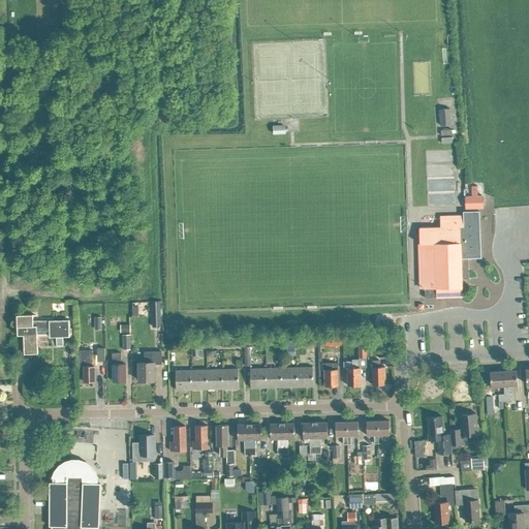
[(440,123),(450,123),(449,106),(439,106),(440,123)]
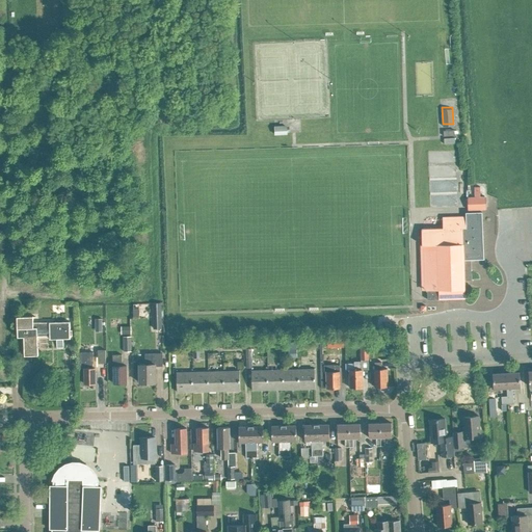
[(274,134),(287,133),(286,125),(274,126),(274,134)]
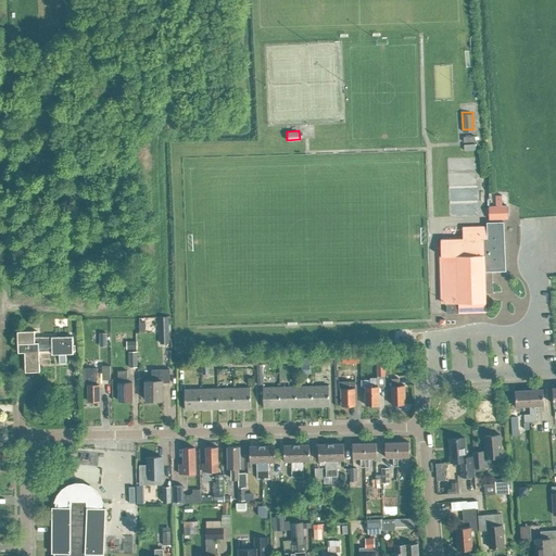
[(490,218),(507,218),(506,205),(502,205),(496,205),(490,205),(490,218)]
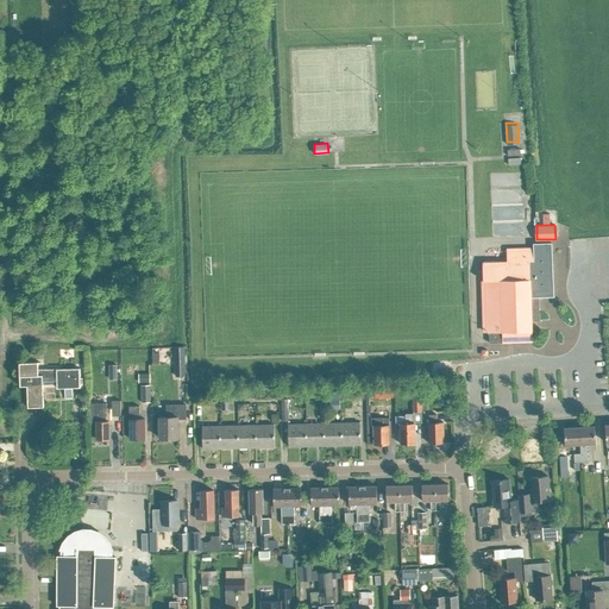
[(533,246),(507,248),(507,261),(483,261),(484,299),(482,299),(483,324),(484,322),(485,332),(489,332),(489,343),(532,341),(532,330),(532,320),(539,320),(539,296),(554,295),(552,242),(533,243),(533,246)]
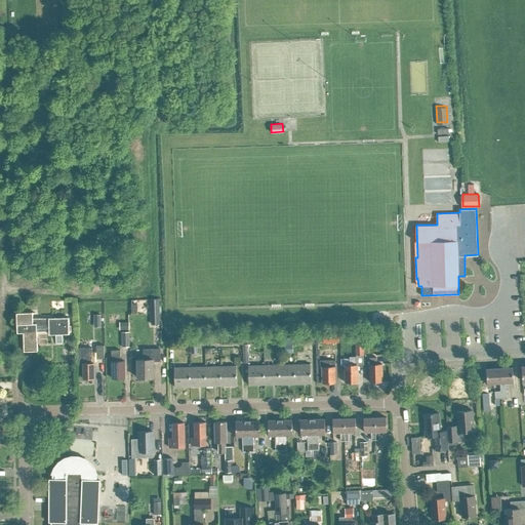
[(151,324),(160,323),(159,303),(150,303),(151,324)]
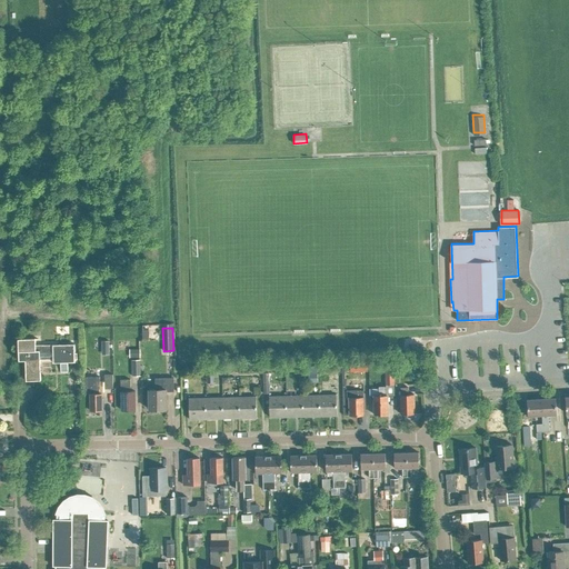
[(22,359),(23,377),(26,377),(26,379),(40,378),(40,359),(53,359),(53,363),(60,363),(60,369),(68,369),(68,362),(75,362),(75,359),(77,359),(77,352),(75,353),(75,343),(52,343),(52,345),(36,345),(36,338),(18,338),(18,359),(22,359)]
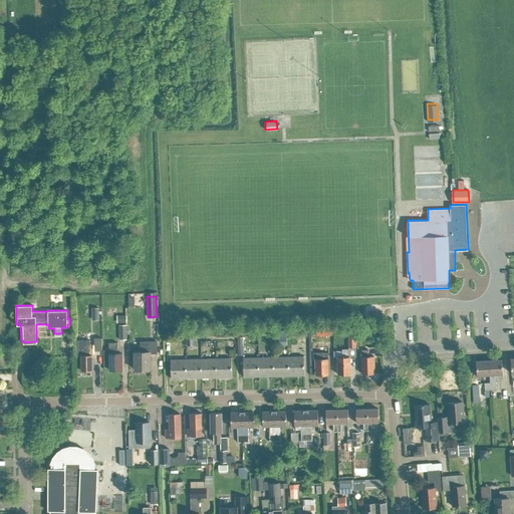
[(126,324),(118,324),(119,339),(127,339),(126,324)]
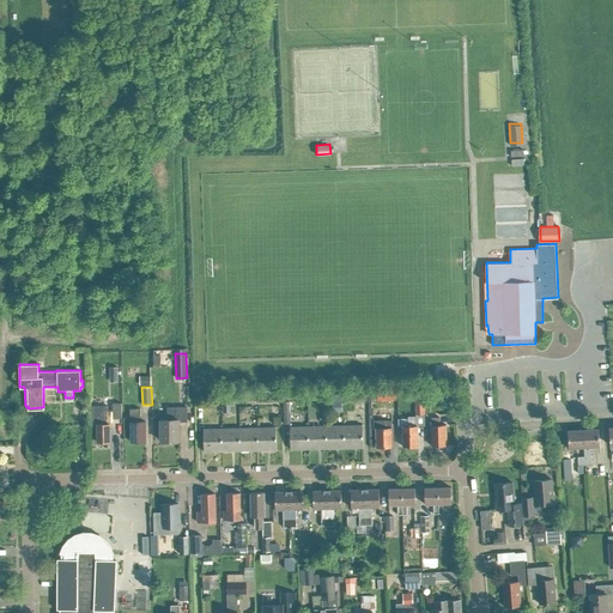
[(332,411),(341,411),(341,396),(332,396),(332,411)]
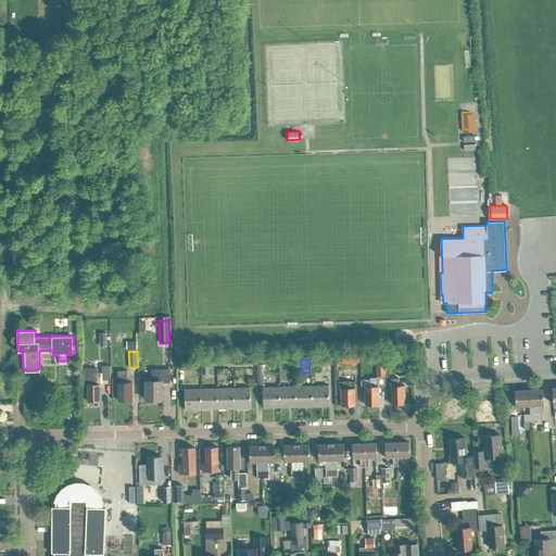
[(407,361),(400,363),(402,370),(409,368),(407,361)]
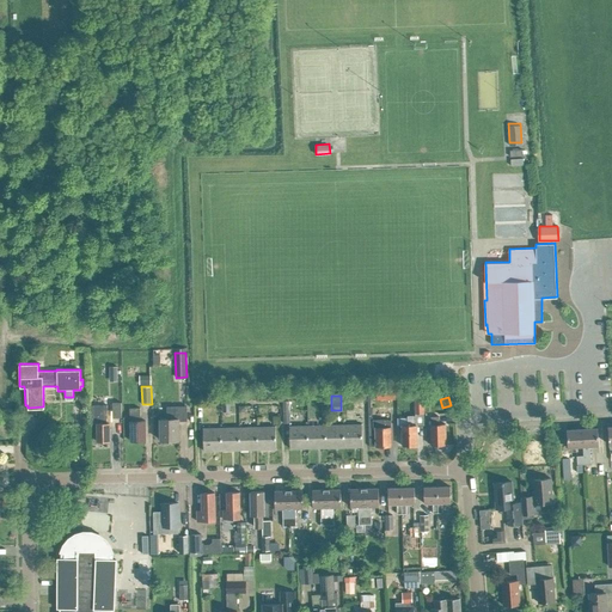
[(108,423),(108,404),(91,405),(92,423),(97,423),(97,441),(110,441),(110,422),(108,423)]
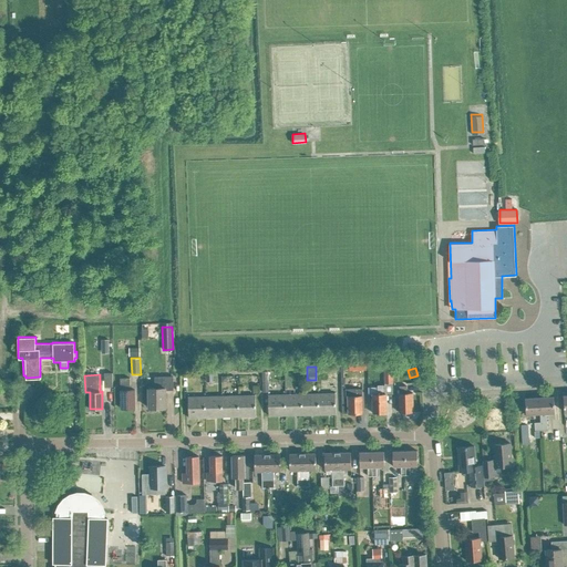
[(148,408),(166,408),(165,390),(173,390),(173,377),(155,377),(155,388),(148,388),(148,408)]
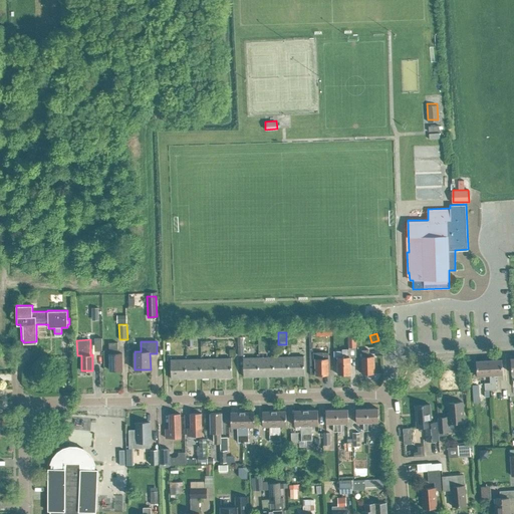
[(117,353),(117,342),(109,342),(109,353),(109,369),(122,369),(122,353),(117,353)]
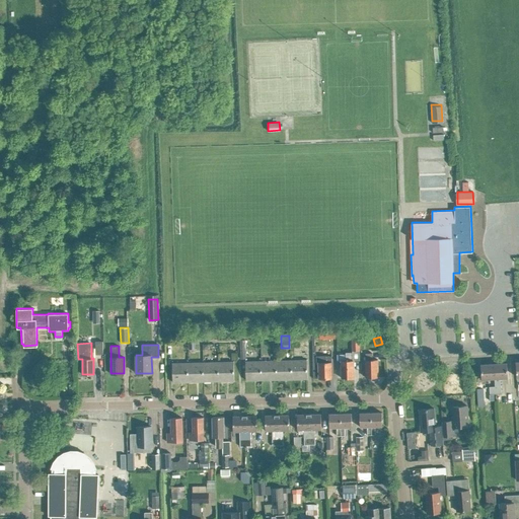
[(353,360),(352,352),(346,352),(346,360),(341,360),(341,377),(354,377),(353,360)]
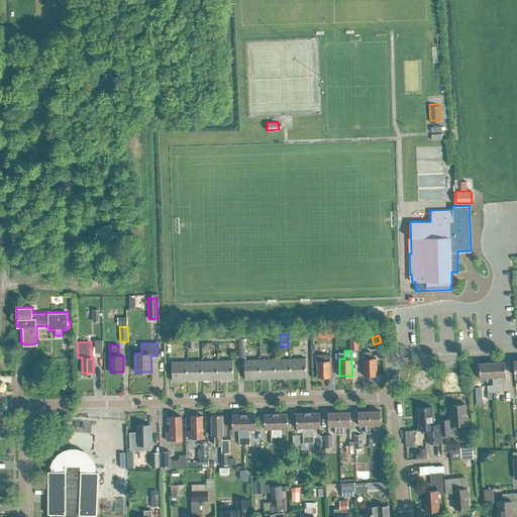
[(371,357),(371,351),(364,351),(364,358),(364,376),(377,375),(376,357),(371,357)]
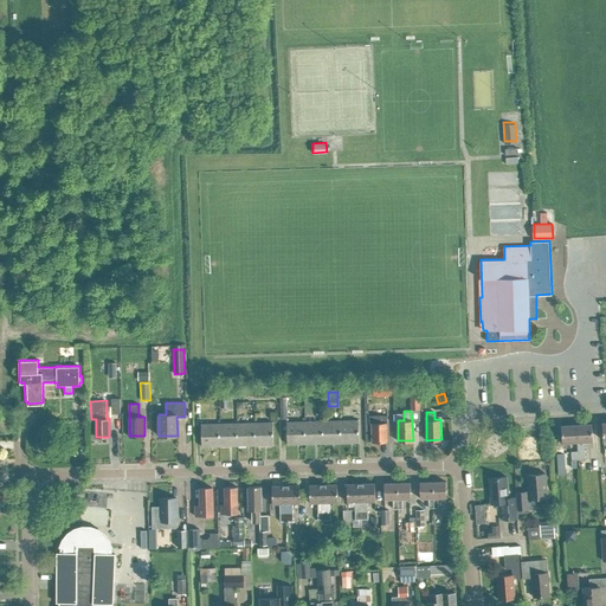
[(387,442),(387,416),(369,416),(369,423),(372,423),(372,442),(387,442)]
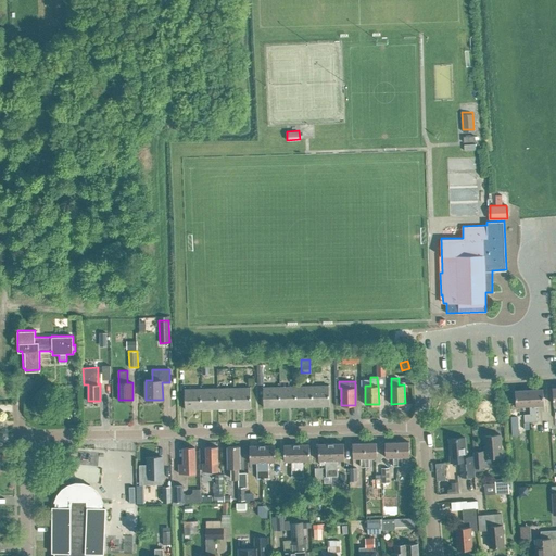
[(297,406),(313,406),(312,386),(295,387),(297,406)]
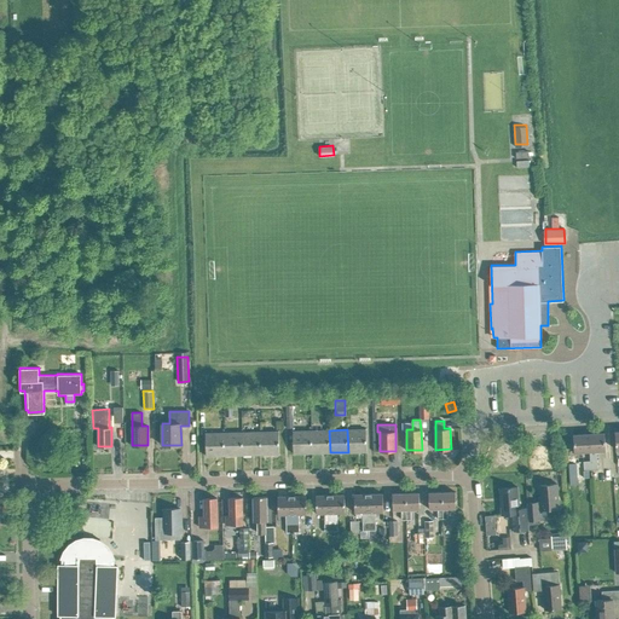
[(347,429),(348,452),(366,451),(366,429),(347,429)]
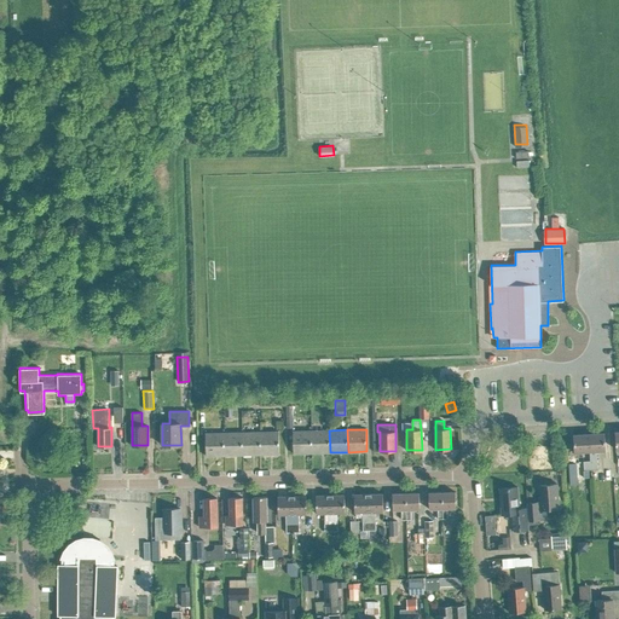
[(293,453),(312,452),(311,431),(293,431),(293,453)]
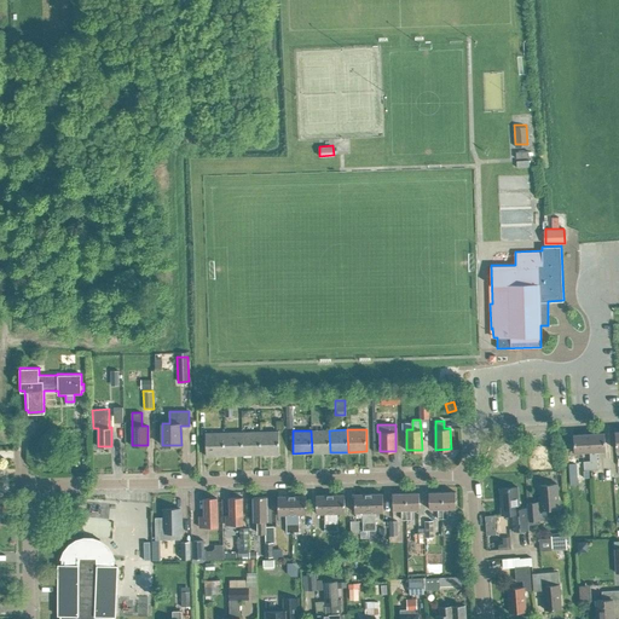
[(312,452),(330,452),(329,431),(311,431),(312,452)]
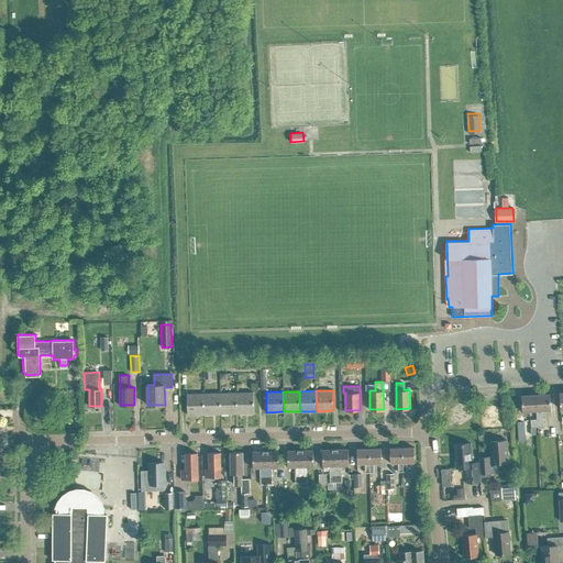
[(203,414),(220,414),(220,393),(203,394),(203,414)]
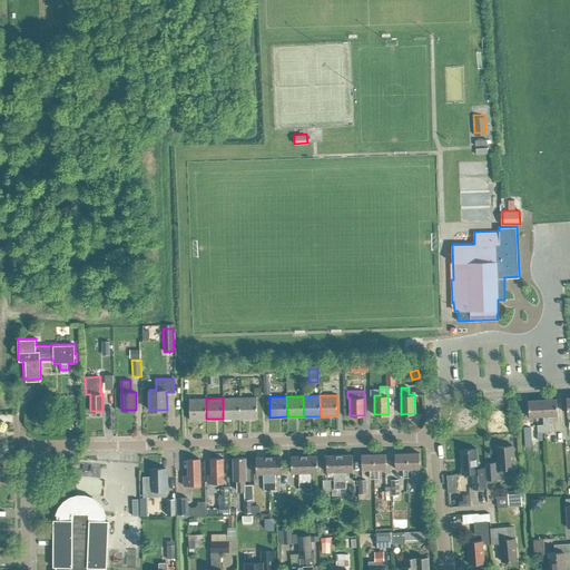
[(223,419),(241,418),(239,397),(223,397),(223,419)]
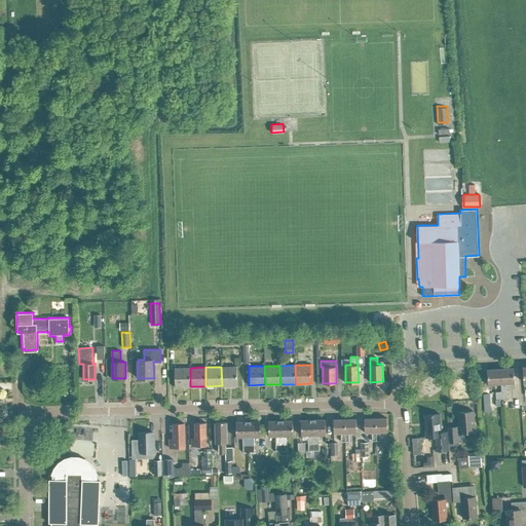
[(221,367),(222,385),(237,385),(236,367),(221,367)]
